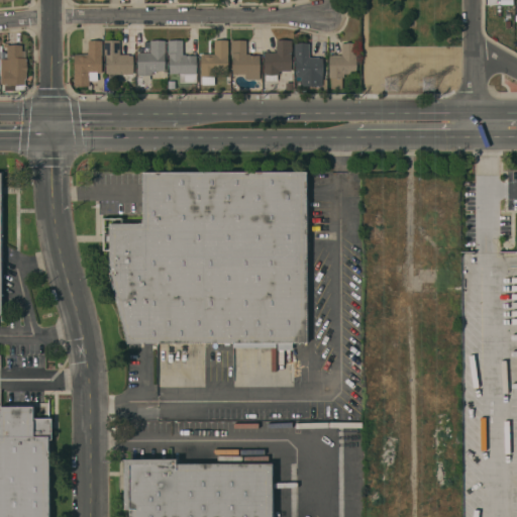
[(119,40),(119,55),(128,55),(128,56),(132,56),(132,75),(119,75),(119,79),(106,80),(106,58),(105,58),(105,56),(104,56),(104,40),(119,40)]
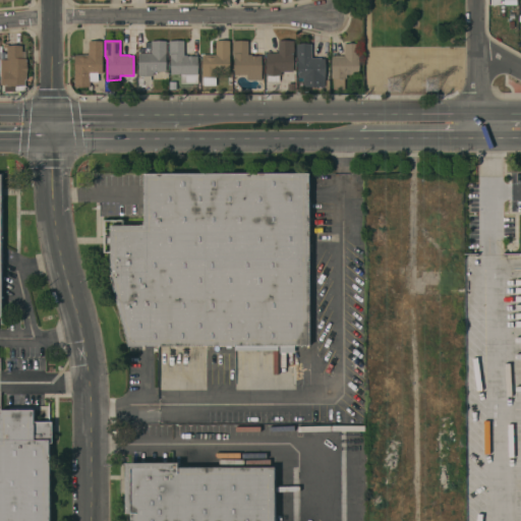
[(151,53),(151,41),(166,41),(166,72),(153,71),(153,75),(137,75),(137,69),(138,69),(138,53),(151,53)]
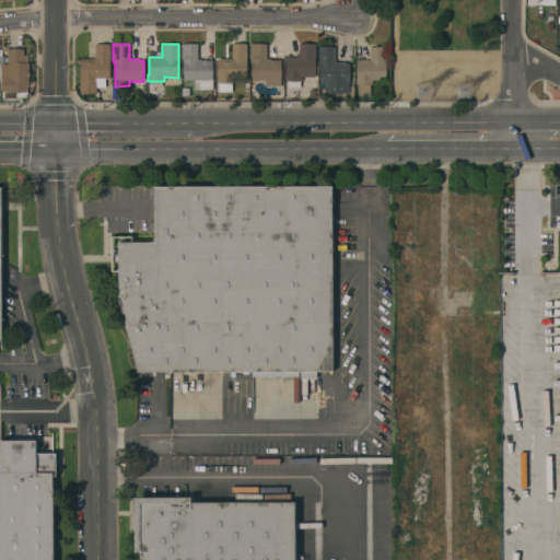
[(212,90),(194,90),(194,80),(184,80),(183,62),(183,59),(182,59),(181,44),(197,44),(198,59),(201,59),(201,60),(212,60),(212,90)]
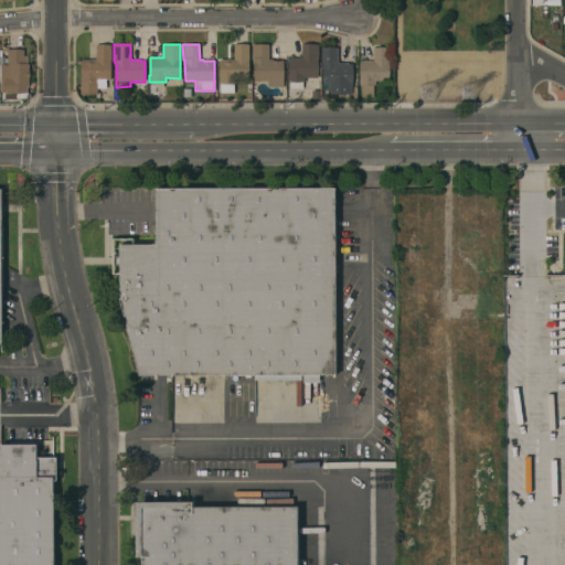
[(234,60),(234,44),(249,44),(249,75),(234,75),(234,93),(220,93),(220,84),(219,84),(219,77),(220,77),(219,60),(234,60)]
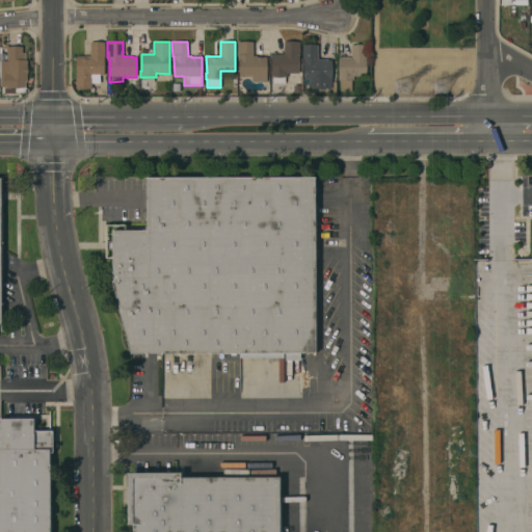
[(267,82),(253,82),(251,76),(239,76),(239,55),(237,55),(237,42),(253,42),(253,55),(257,55),(257,57),(266,57),(267,82)]
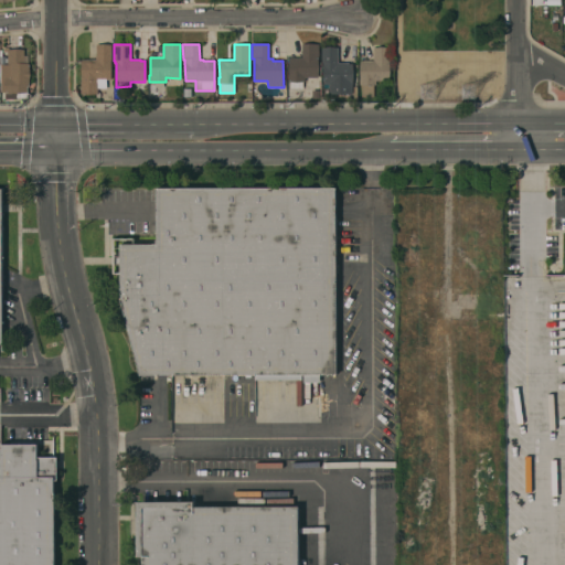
[(301,57),(301,44),(318,44),(318,60),(318,77),(305,78),(305,82),(302,82),(302,88),(289,88),(289,82),(287,82),(287,75),(289,75),(289,57),(301,57)]
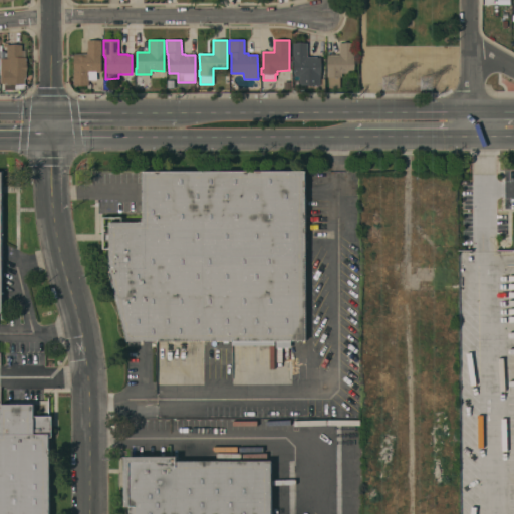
[(86,54),(86,41),(101,41),(101,56),(100,56),(100,72),(96,72),(96,80),(88,80),(88,85),(73,85),(73,71),(74,71),(73,54),(86,54)]
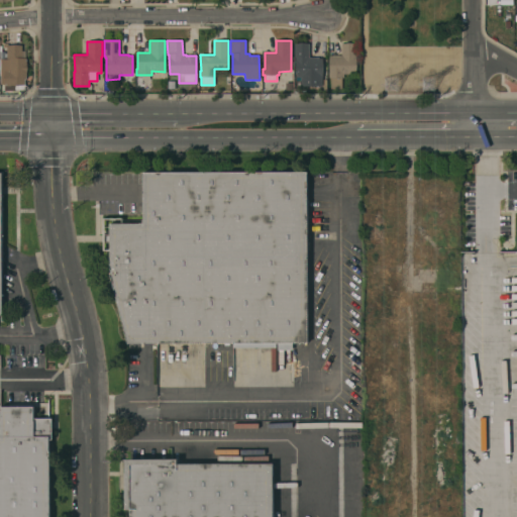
[(309,43),(309,58),(319,57),(319,59),(322,59),(322,77),(322,86),(301,87),(300,78),(296,78),(296,60),(295,60),(295,58),(294,58),(294,43),(309,43)]
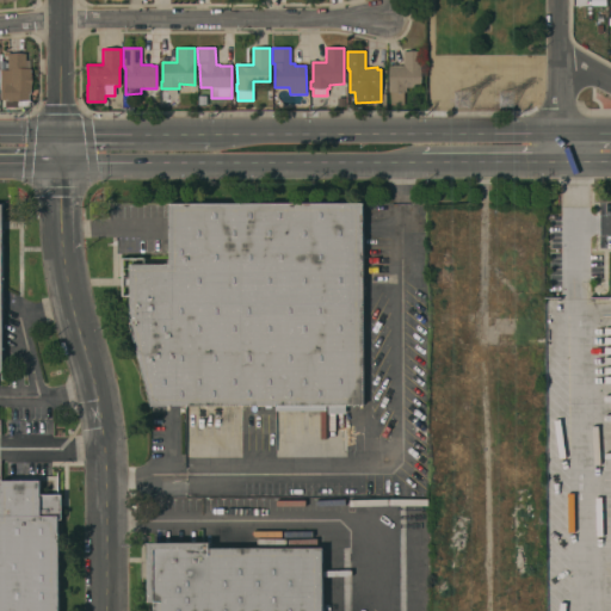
[(403,66),(403,51),(420,51),(421,68),(420,68),(420,87),(406,87),(406,92),(403,92),(403,105),(390,105),(390,92),(388,92),(388,85),(389,85),(389,66),(403,66)]
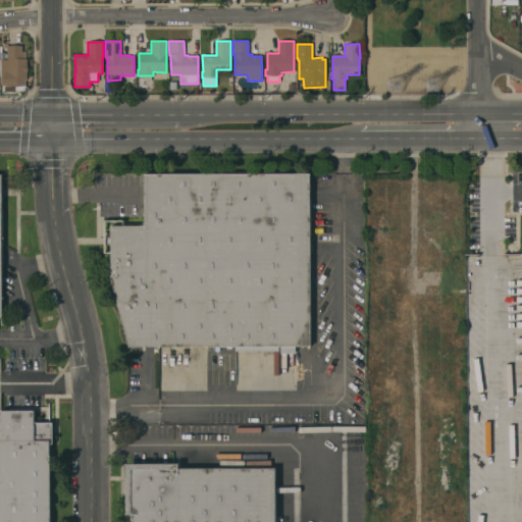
[(4,71),(9,71),(8,60),(7,60),(6,46),(22,45),(22,58),(25,58),(27,76),(24,76),(24,86),(4,87),(4,71)]
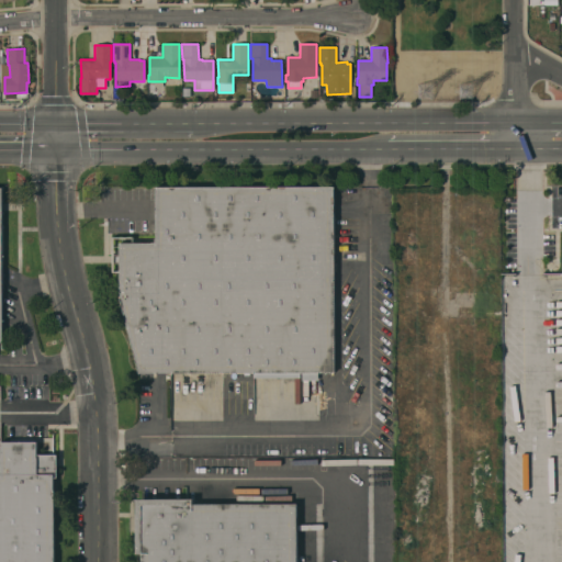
[(336,373),(138,374),(120,296),(120,242),(156,242),(156,187),(336,187),(336,373)]
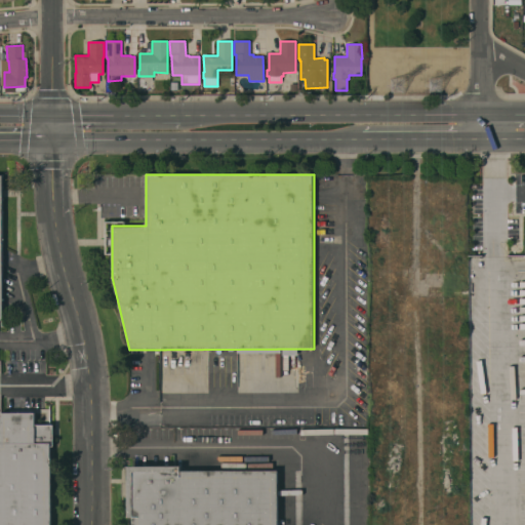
[(0,524),(0,444),(1,444),(1,413),(36,413),(36,444),(50,444),(50,524),(0,524)]
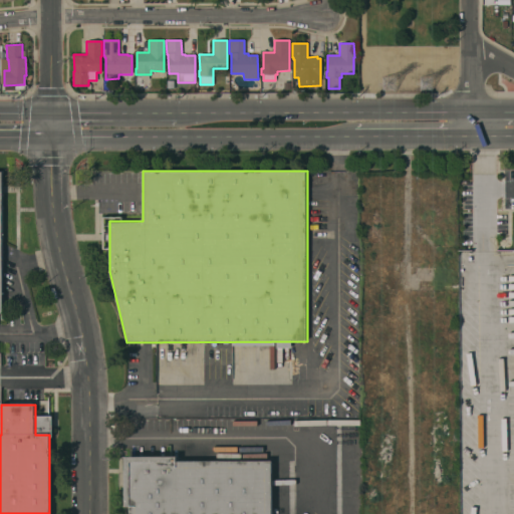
[(129,513),(129,509),(123,509),(123,459),(177,459),(177,463),(272,463),(272,513),(129,513)]
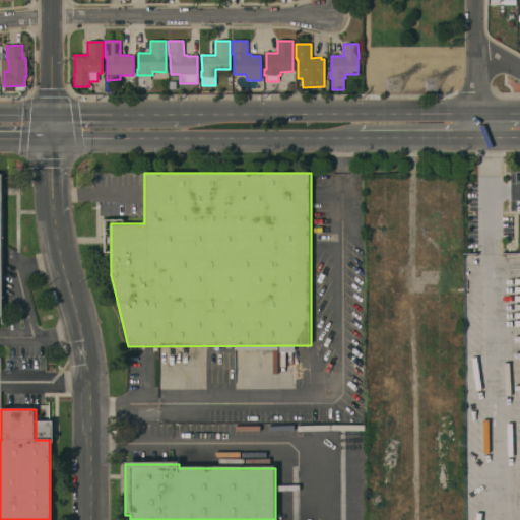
All buildings are outlined.
